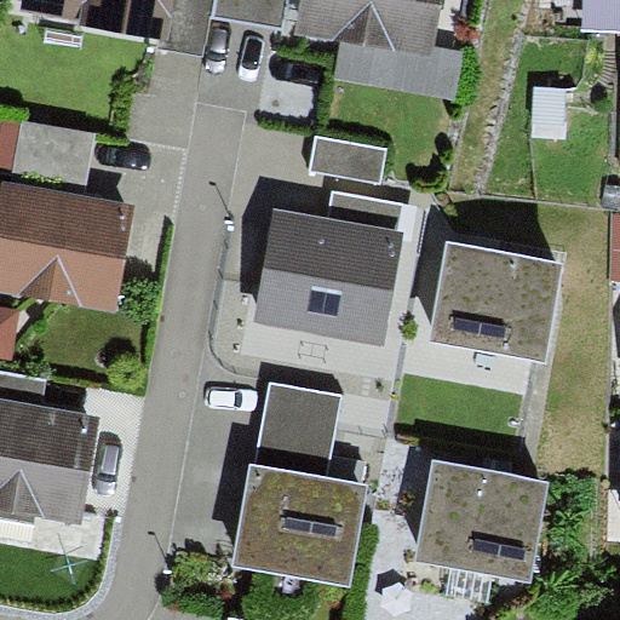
[(22,0),(21,10),(79,21),(78,26),(164,41),(170,0),(22,0)]
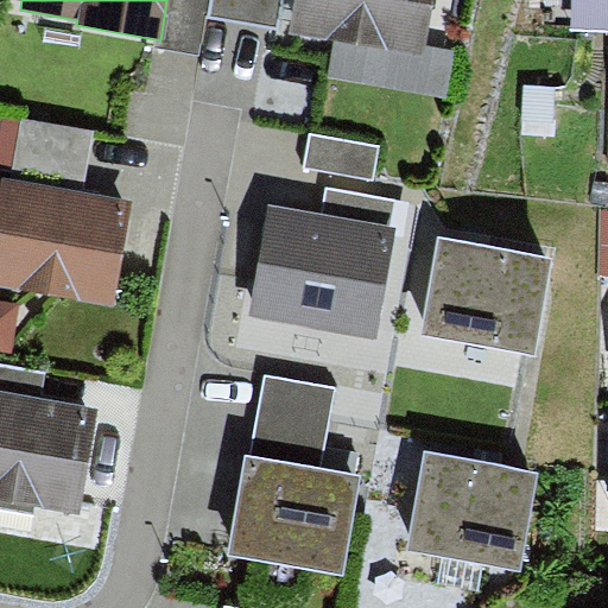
[(210,0),(166,0),(160,40),(159,46),(201,54),(208,17),(210,0)]
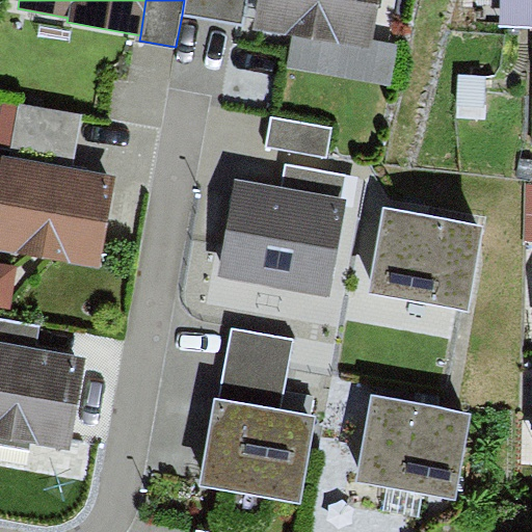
[(184,0),(182,15),(243,26),(247,0),(184,0)]
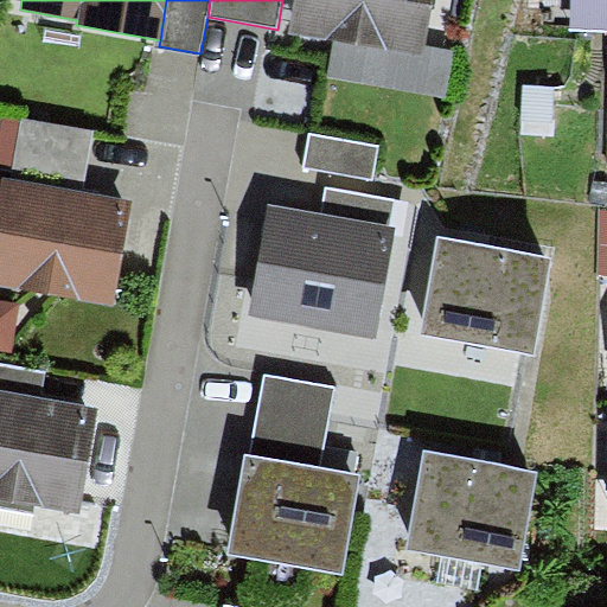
[(429,0),(293,0),(288,33),(334,42),(328,77),(445,98),(454,52),(421,46),(429,0)]
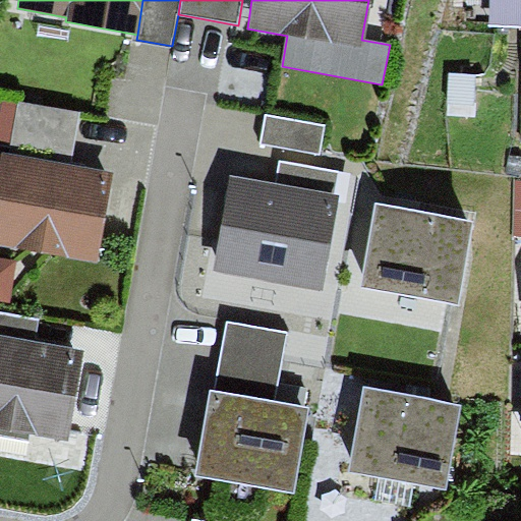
[(83,113),(19,101),(18,106),(3,103),(0,116),(0,141),(10,143),(9,151),(73,163),(83,113)]
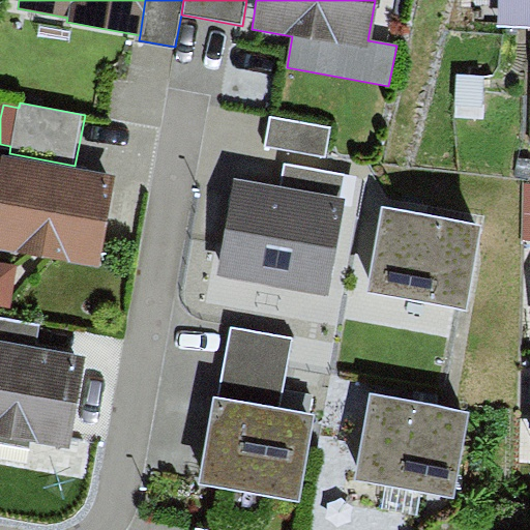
[(330,127),(269,117),(265,146),(325,156),(330,127)]
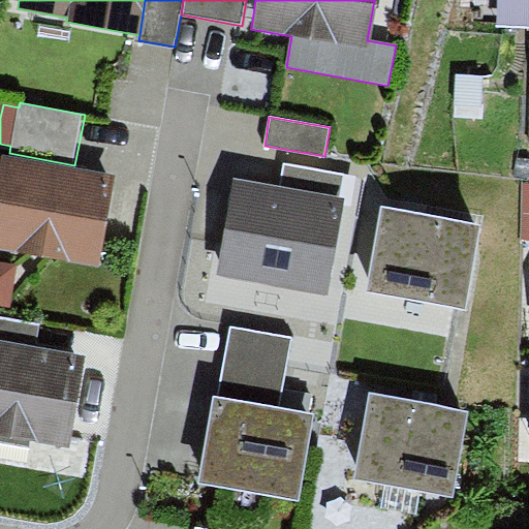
[(117,178),(2,155),(0,167),(0,248),(99,268),(117,178)]
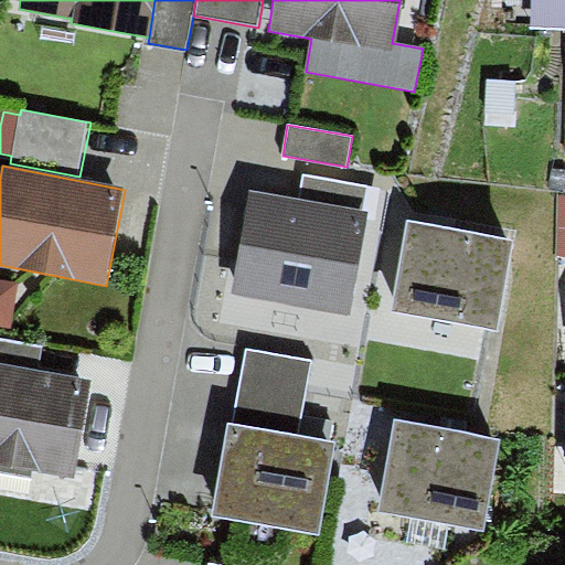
[(298,201),(363,212),(368,187),(302,174),(298,201)]
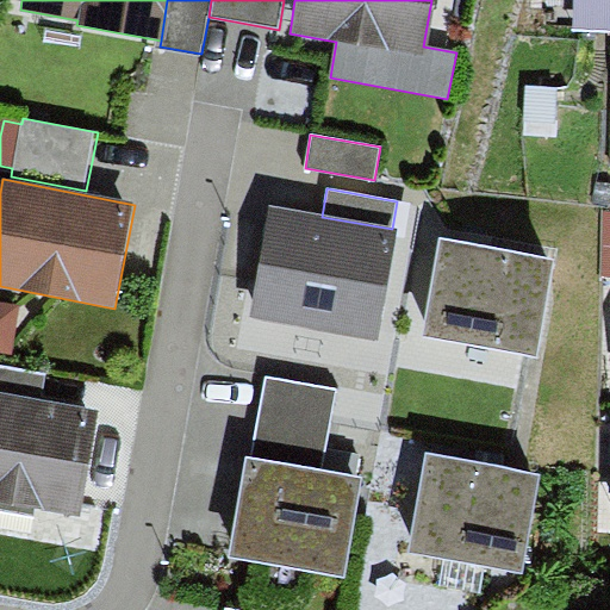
[(322,217),(273,207),(253,318),(379,341),(399,230),(392,229),(322,217)]
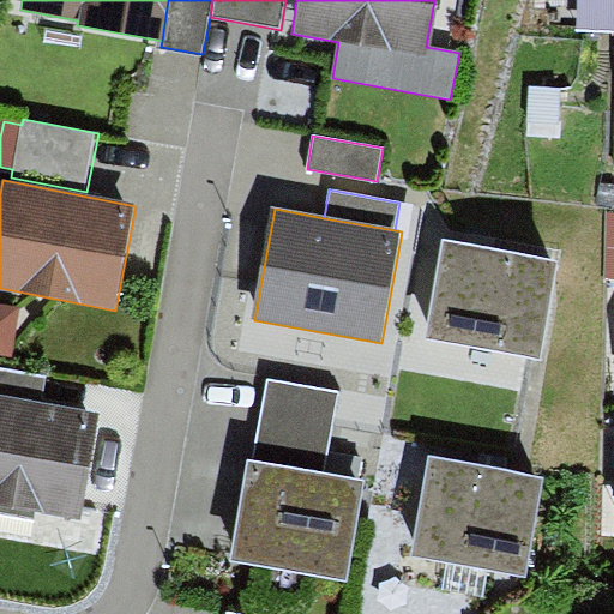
[(560,262),(449,239),(428,338),(540,361),(560,262)]
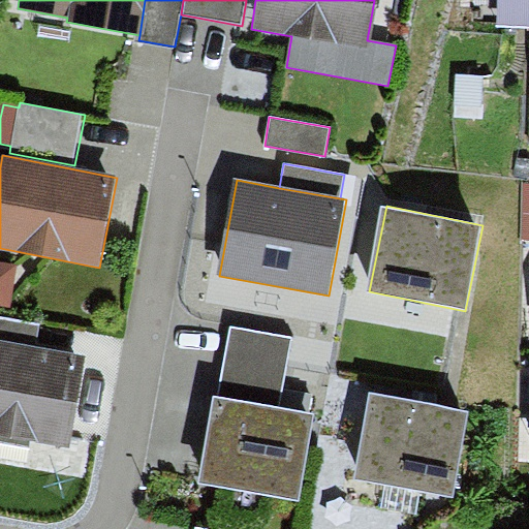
[(18,267),(0,262),(0,305),(11,307),(18,267)]
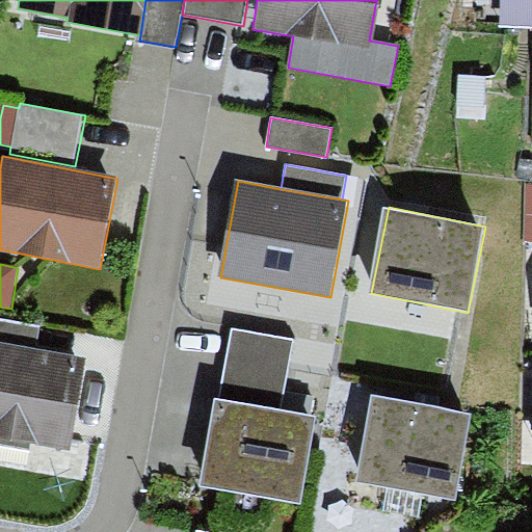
[(0,318),(0,343),(35,350),(40,325),(0,318)]
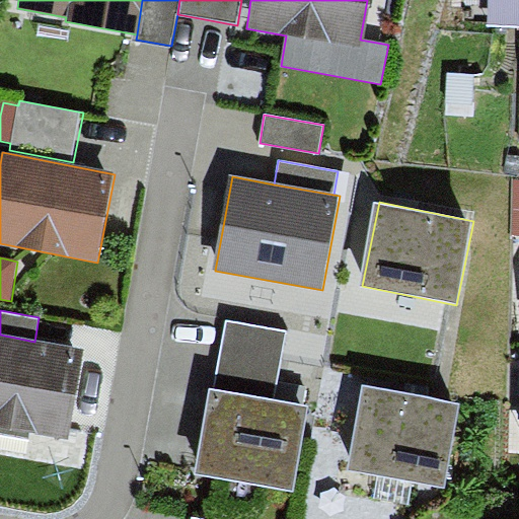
[(227,320),(214,388),(274,399),(287,331),(227,320)]
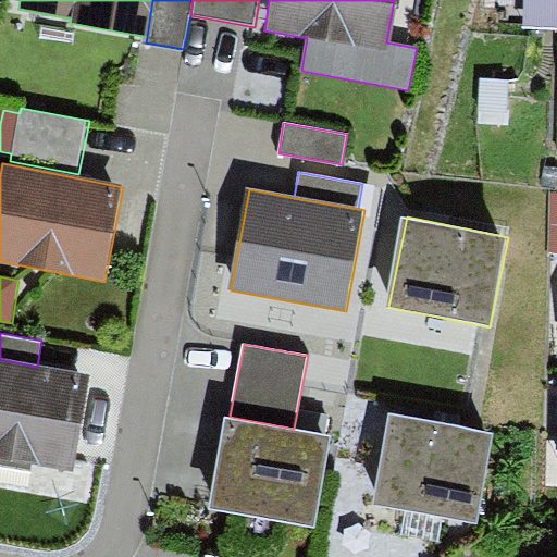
[(0,359),(0,466),(34,472),(35,467),(72,473),(90,376),(37,367),(0,359)]
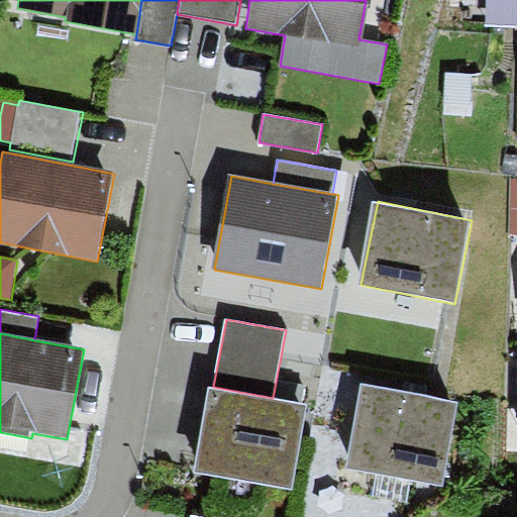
[(458,402),(363,385),(347,469),(444,486),(458,402)]
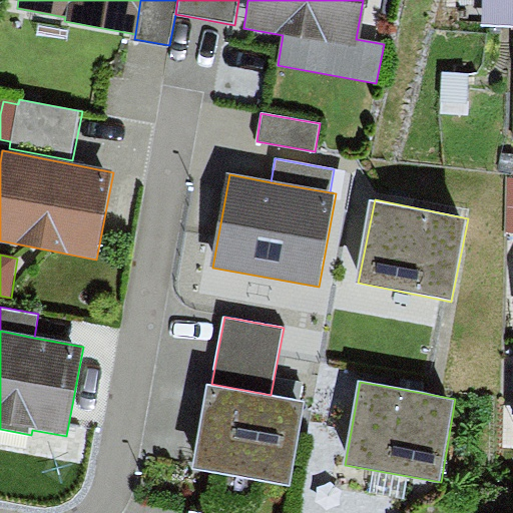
[(211,384),(207,383),(191,469),(290,487),(306,401),(271,395),(211,384)]
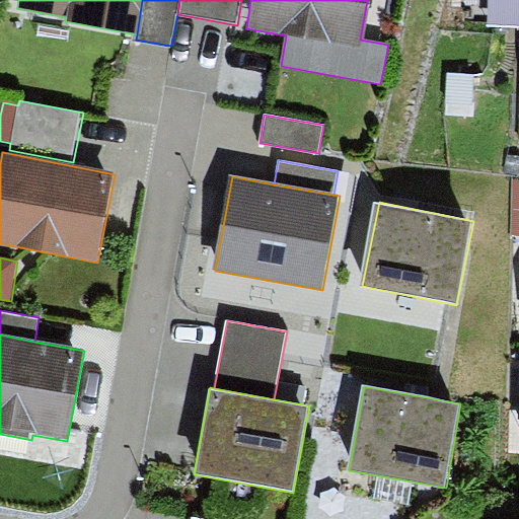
All buildings are outlined.
